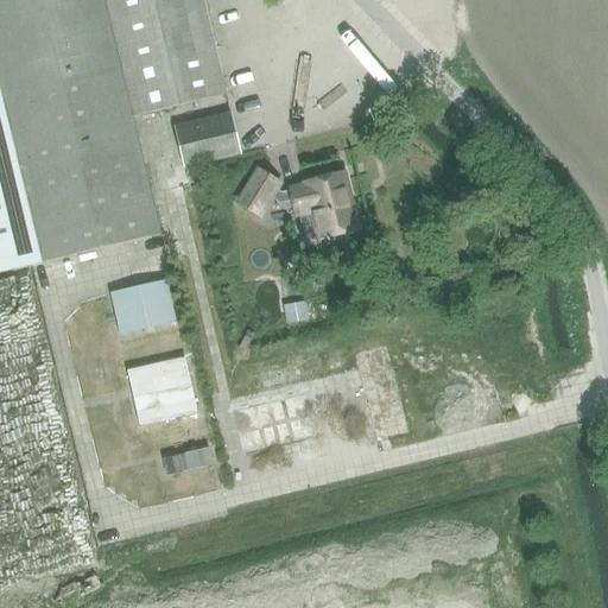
[(0,0),(0,273),(159,234),(131,116),(226,95),(203,0),(0,0)]
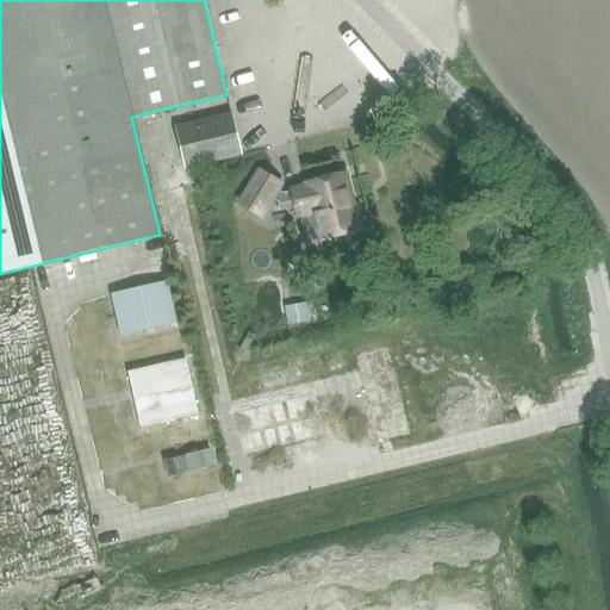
[(238,153),(229,113),(172,128),(182,167),(238,153)]
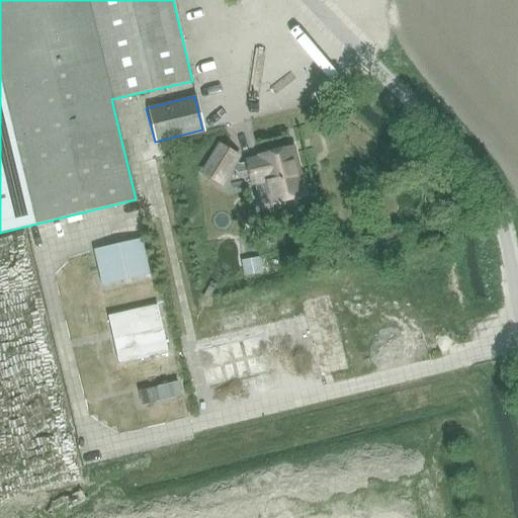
[(243,162),(243,164),(241,164),(238,163),(242,157),(219,143),(199,173),(223,188),(233,171),(239,174),(245,173),(248,183),(263,179),(269,202),(298,195),(287,146),(259,153),(260,158),(243,162)]
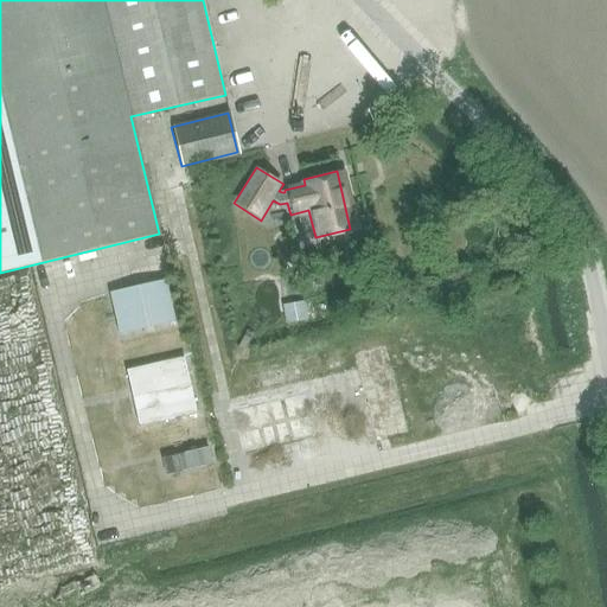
[(167,257),(163,240),(116,251),(120,269),(167,257)]
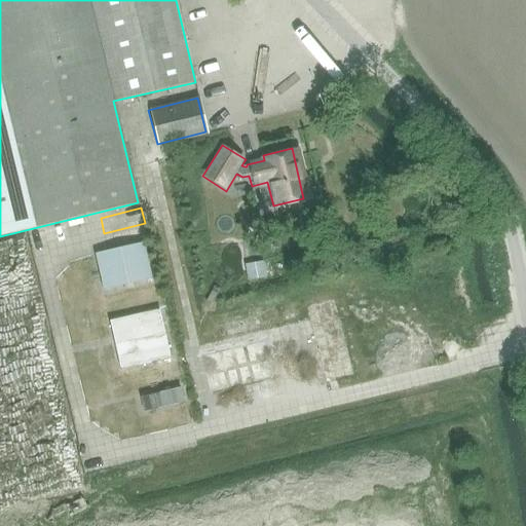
[(153,279),(145,241),(95,254),(104,291),(153,279)]
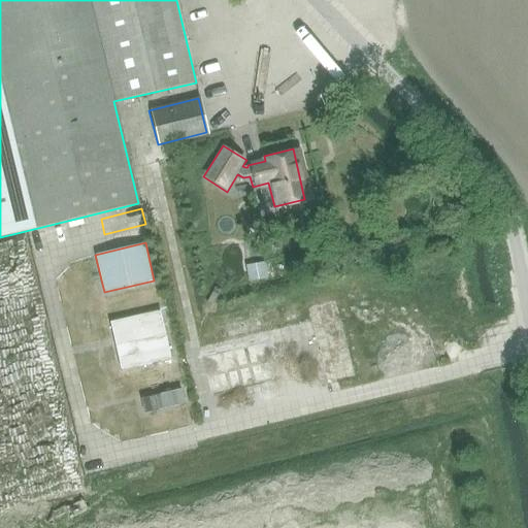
[(271,277),(268,261),(245,265),(249,282),(271,277)]
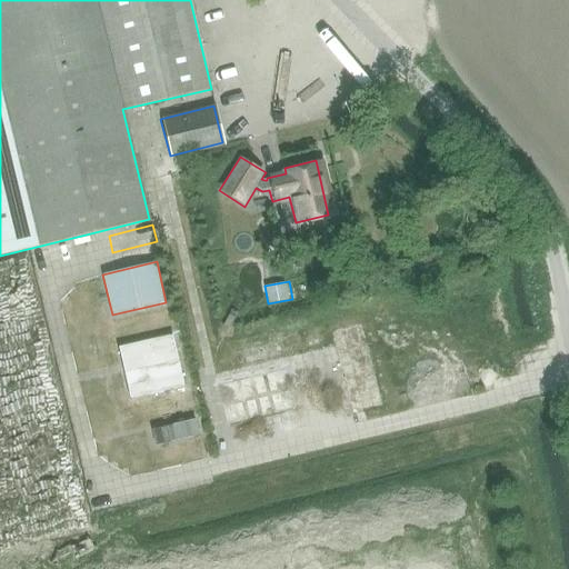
[(173,336),(119,348),(130,400),(186,387),(173,336)]
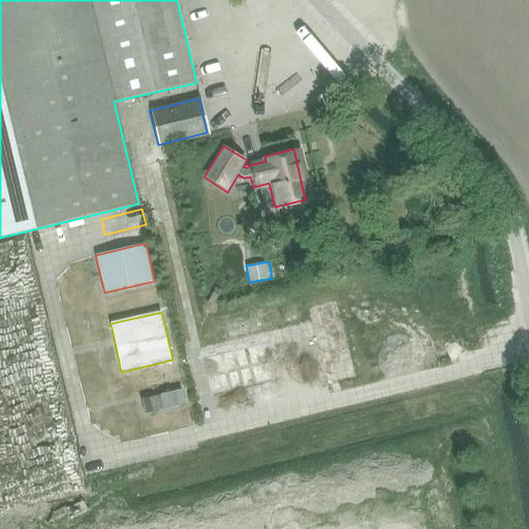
[(274,380),(265,343),(203,359),(212,396),(274,380)]
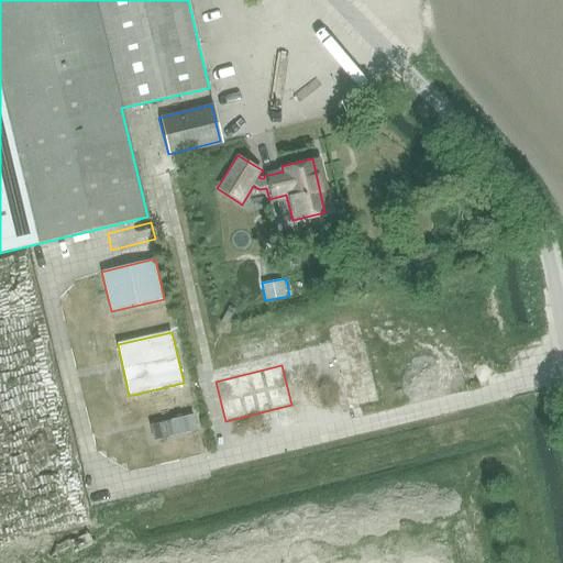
[(198,415),(154,426),(157,441),(201,430),(198,415)]
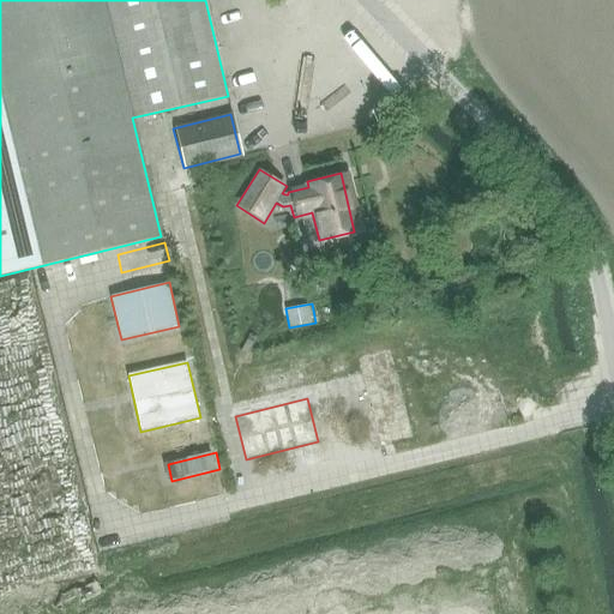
All buildings are outlined.
